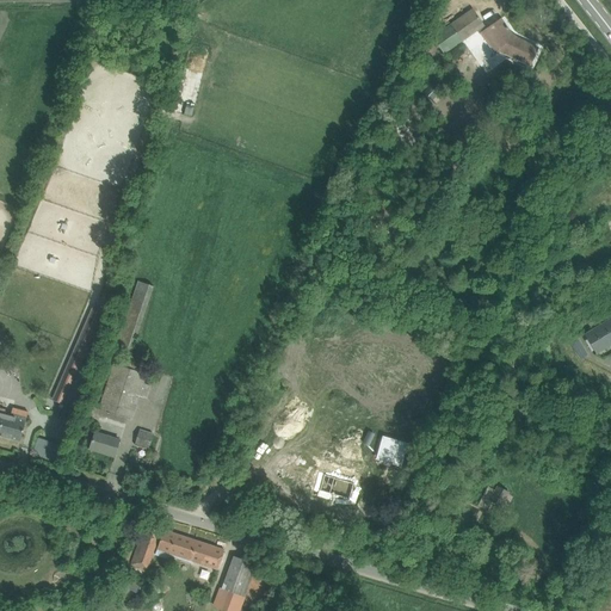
[(473,10),(433,37),(444,54),(483,26),(473,10)]
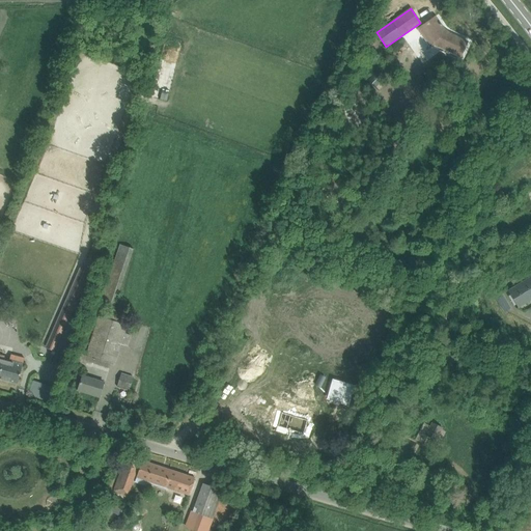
[(460,57),(463,51),(468,42),(449,33),(448,34),(444,31),(444,30),(436,17),(419,28),(431,48),(436,46),(437,47),(460,57)]
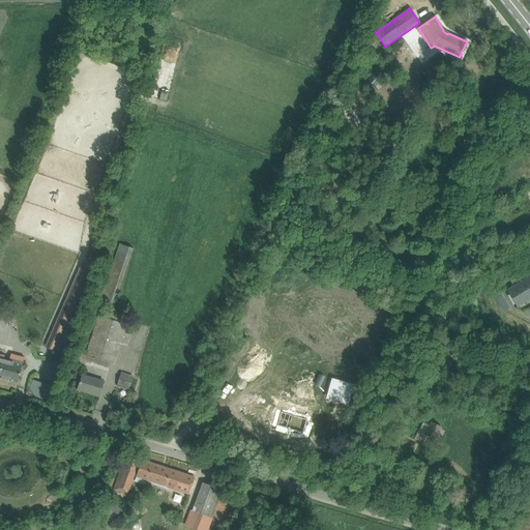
[(154,116),(155,110),(145,107),(144,113),(154,116)]
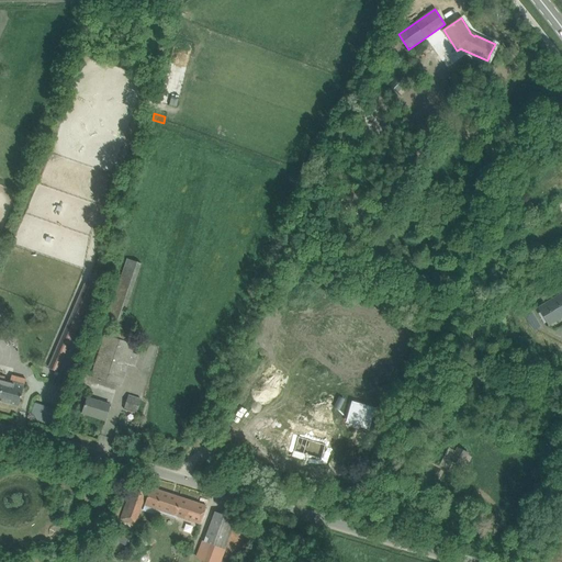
[(67,235),(68,247),(76,247),(76,235),(67,235)]
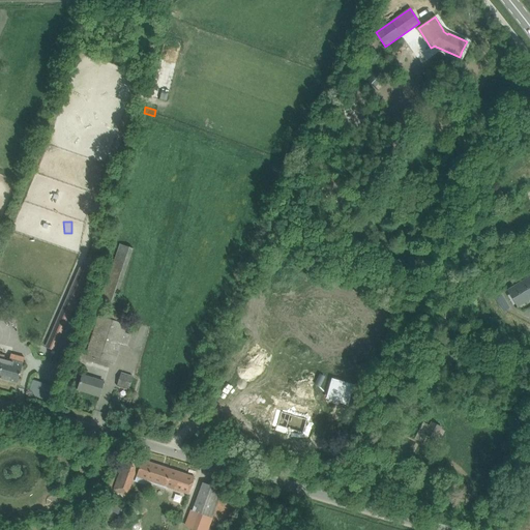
[(95,258),(99,259),(105,260),(110,236),(100,234),(95,258)]
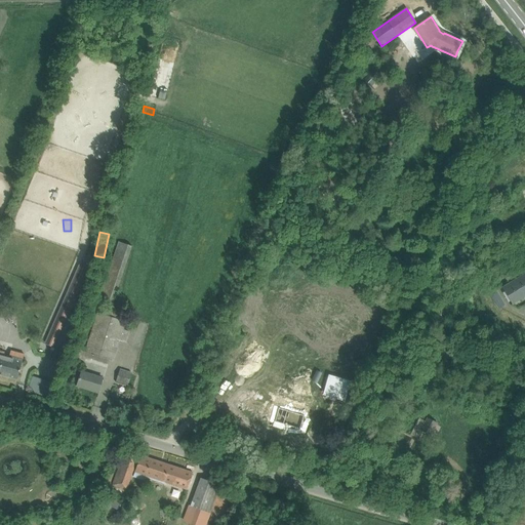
[(115,303),(118,294),(132,248),(120,244),(103,298),(115,303)]
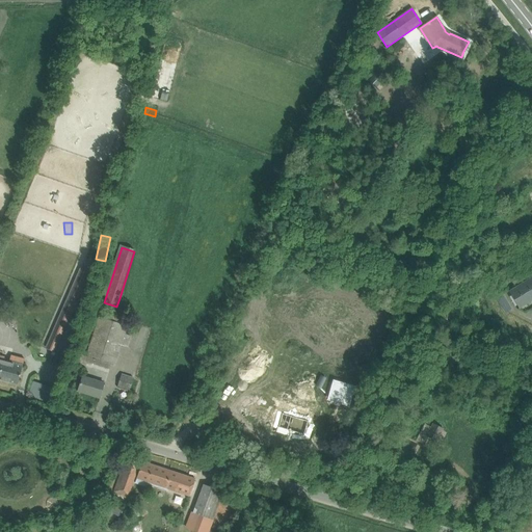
[(531,276),(509,291),(520,308),(531,299),(531,276)]
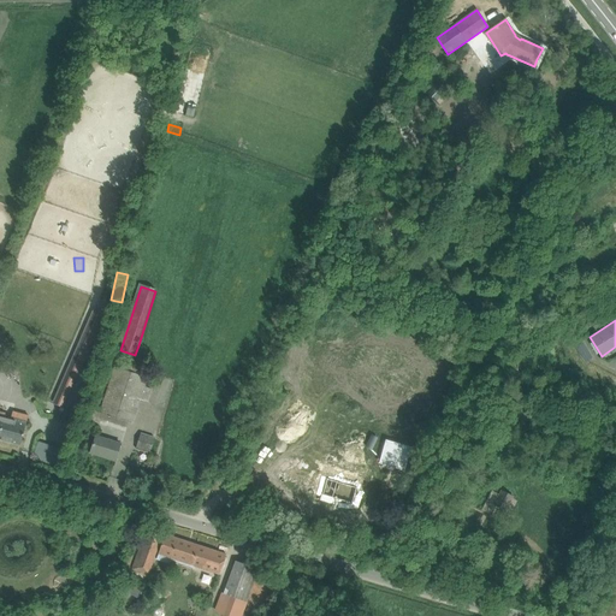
[(584,343),(576,348),(580,354),(587,349),(584,343)]
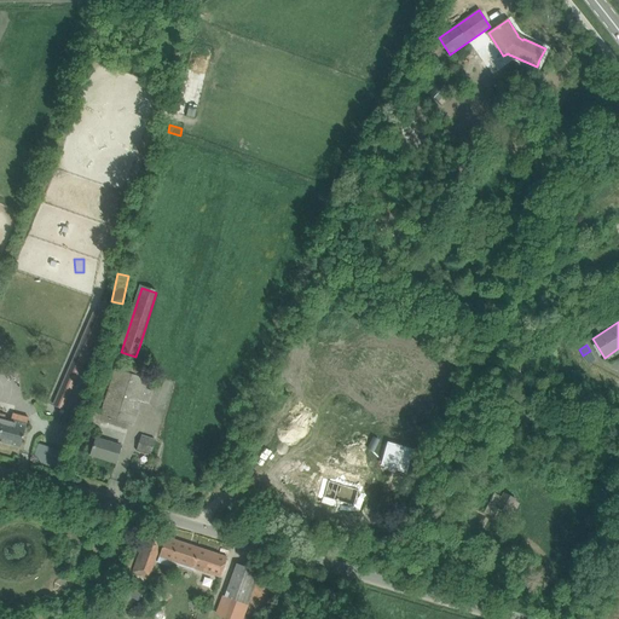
[(63,358),(46,404),(63,411),(81,364),(63,358)]
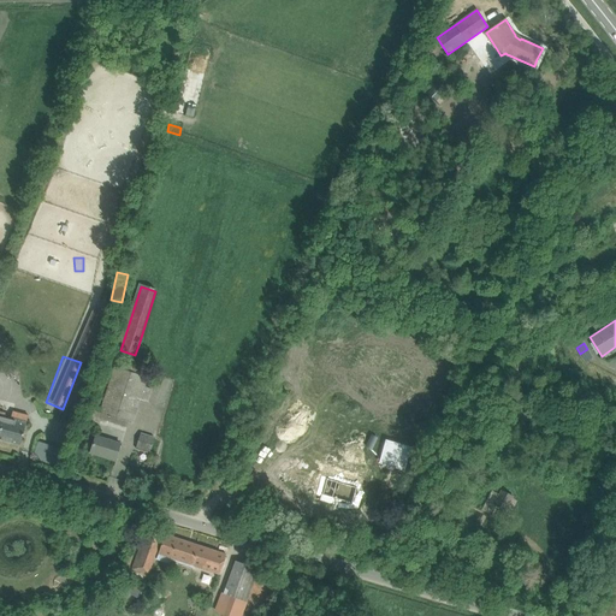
[(94,420),(126,431),(129,422),(131,424),(132,422),(135,424),(142,402),(148,404),(152,392),(147,390),(150,380),(119,369),(105,414),(96,412),(94,420)]
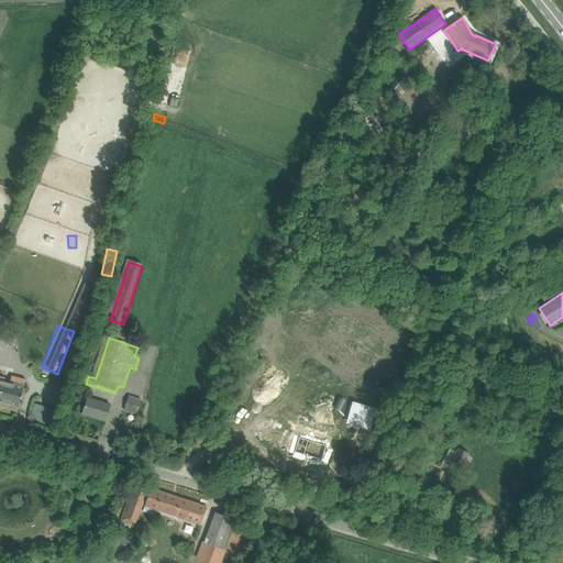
[(0,401),(19,407),(26,379),(12,375),(10,383),(4,382),(6,377),(0,375),(0,401)]
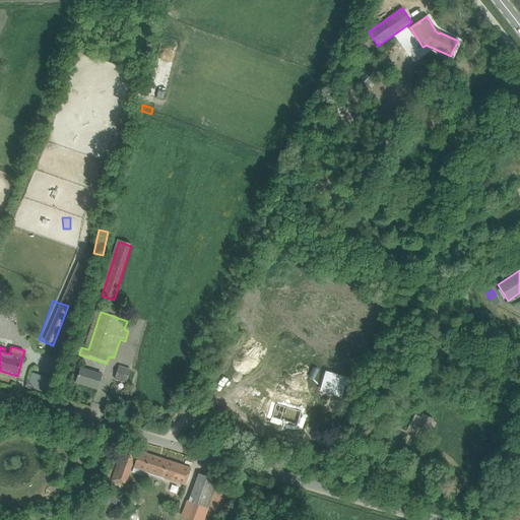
[(119,365),(115,379),(126,382),(131,369),(119,365)]
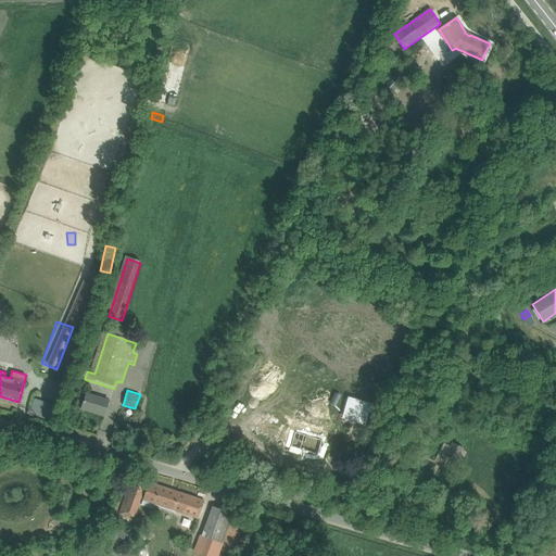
[(104,416),(109,401),(87,393),(81,408),(90,412),(90,411),(103,414),(103,415),(104,416)]
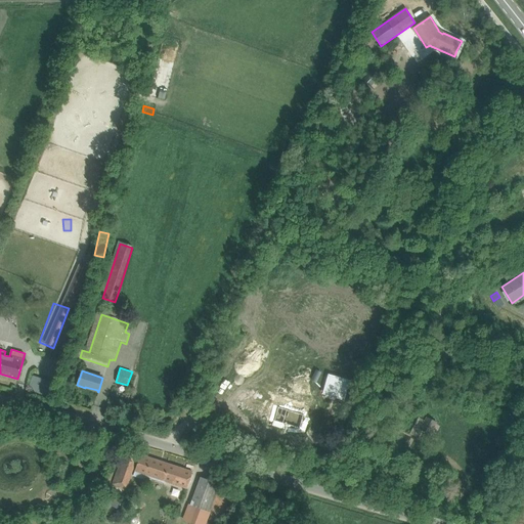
[(333,382),(330,395),(337,397),(344,400),(349,380),(335,376),(333,382)]
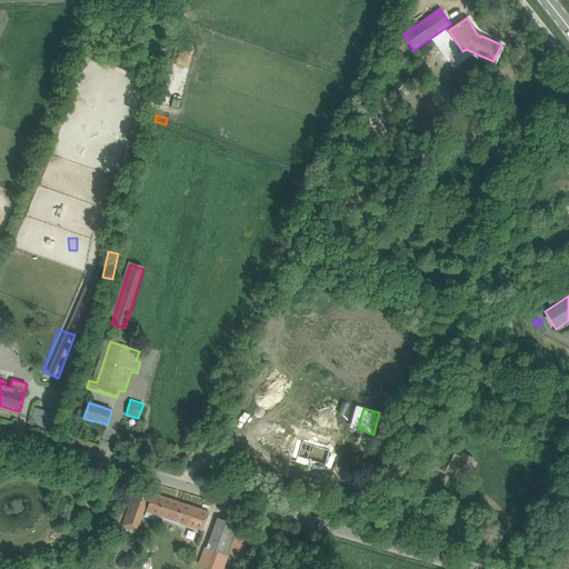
[(278,439),(275,450),(325,465),(329,450),(301,441),(300,446),(278,439)]
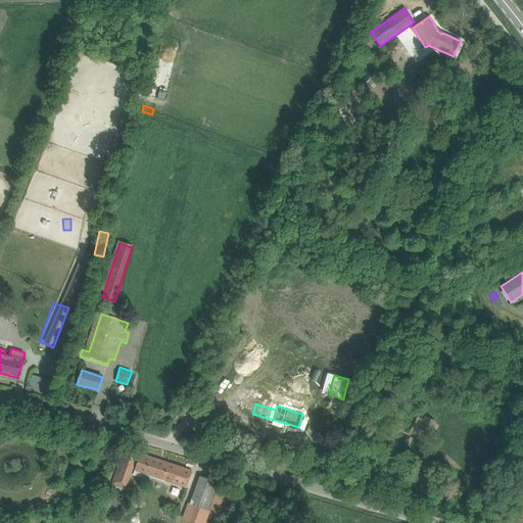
[(216,433),(226,425),(215,412),(205,420),(216,433)]
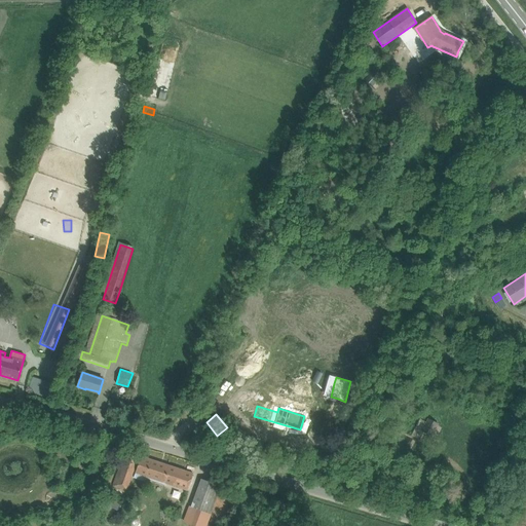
[(431,436),(437,426),(438,423),(427,418),(425,421),(421,419),(414,431),(420,435),(422,430),(431,436)]
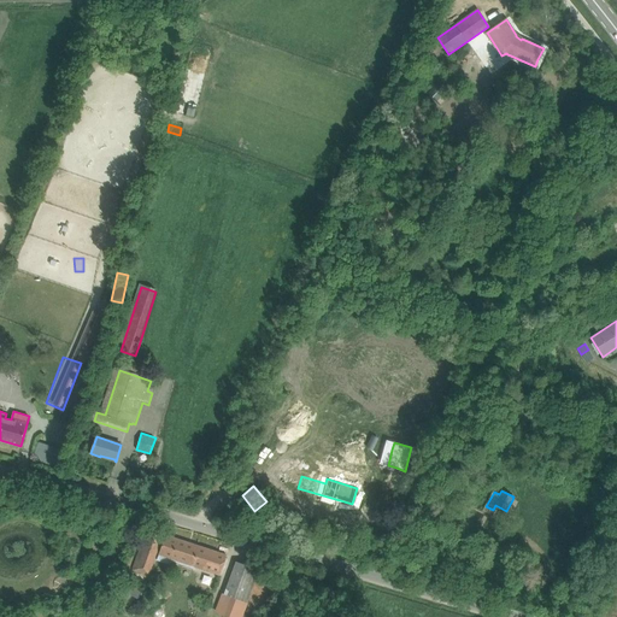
[(150,574),(159,546),(163,534),(147,529),(134,569),(150,574)]
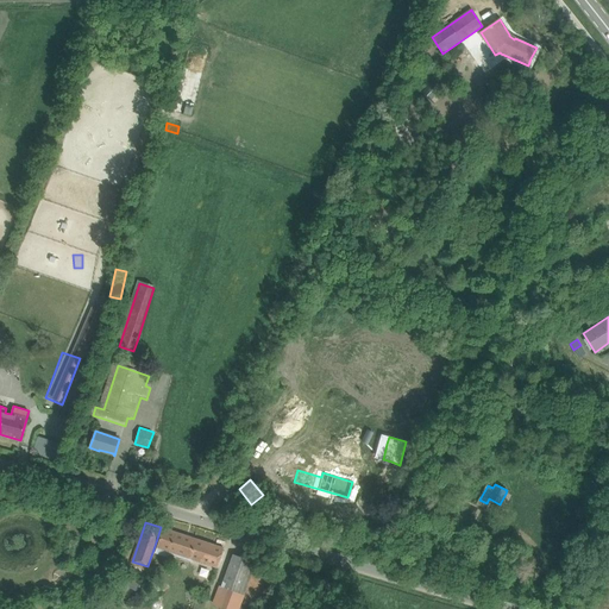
[(163,528),(159,539),(155,553),(169,558),(169,554),(192,562),(193,559),(218,567),(224,548),(163,528)]
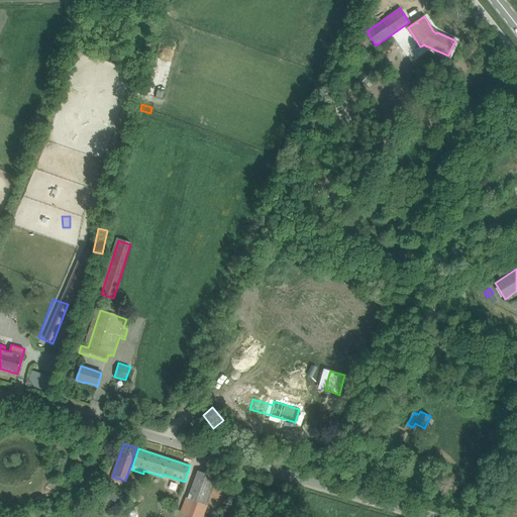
[(198,471),(194,480),(182,514),(191,516),(202,516),(217,478),(198,471)]
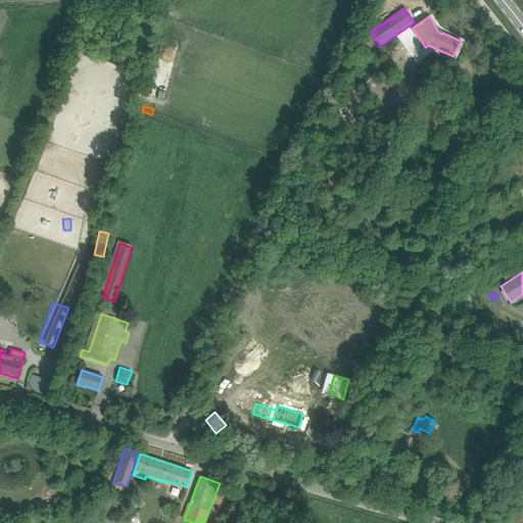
[(109,493),(104,501),(116,508),(121,501),(109,493)]
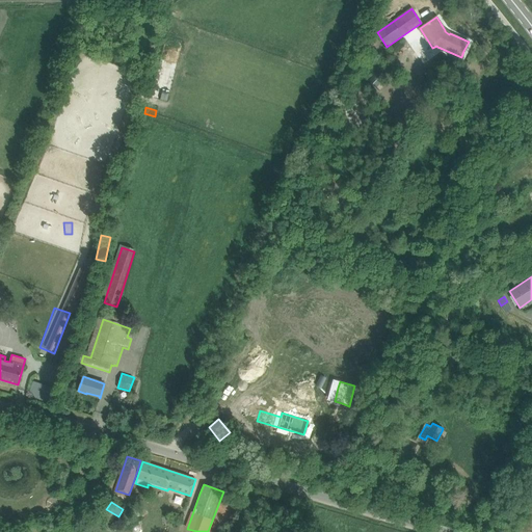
All buildings are outlined.
